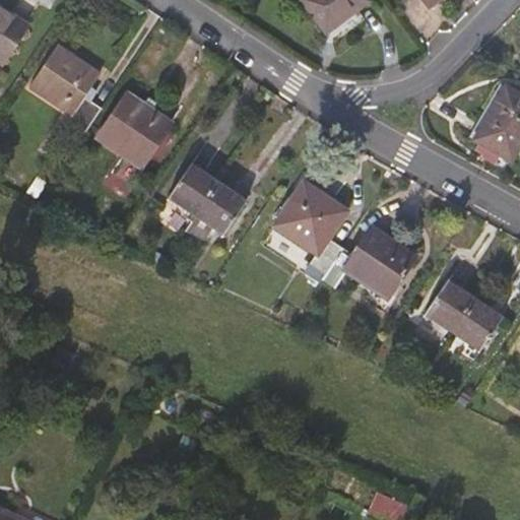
[(367,0),(302,0),(320,24),(333,15),(337,21),(367,0)]
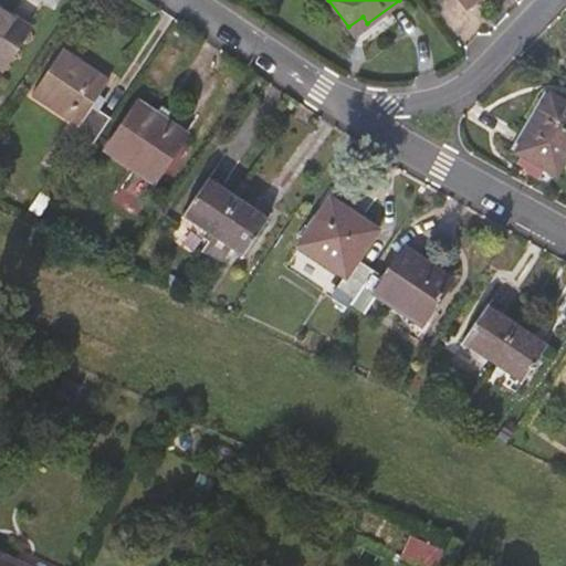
[(0,69),(1,71),(29,30),(0,10),(0,69)]
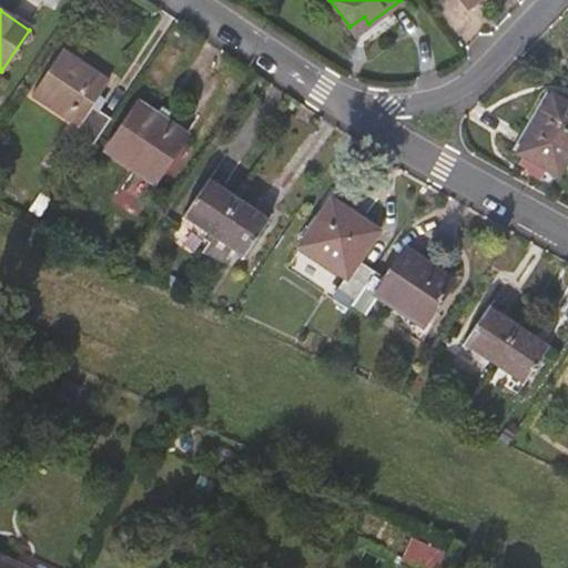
[(368,23),(364,17),(350,27),(355,33),(368,23)]
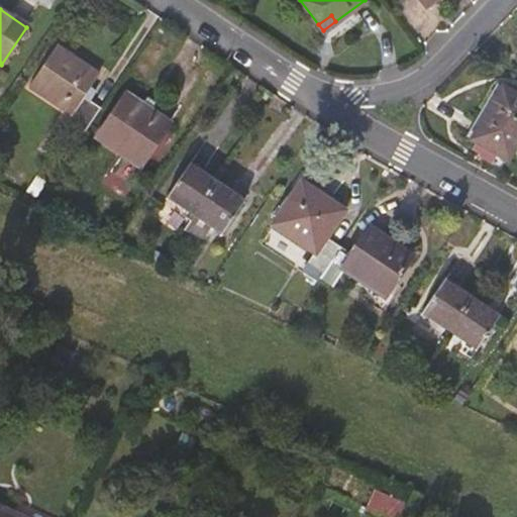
[(70,121),(87,131),(102,109),(91,102),(85,98),(91,89),(100,76),(59,47),(31,88),(74,115),(70,121)]
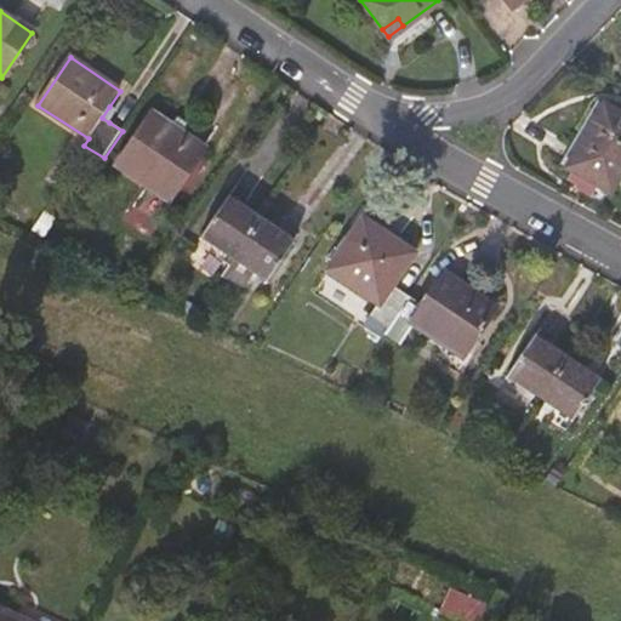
[(620,113),(603,103),(565,169),(610,194),(620,174),(620,113)]
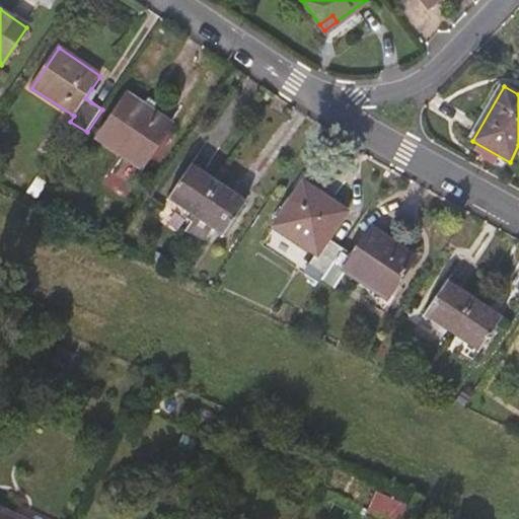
[(97,93),(91,89),(85,98),(91,102),(97,93)]
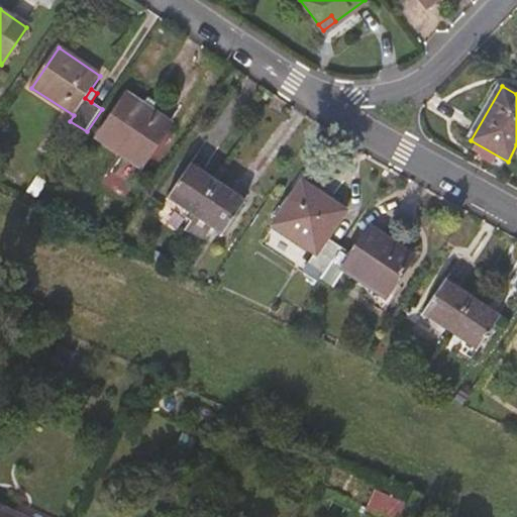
[(157,104),(145,97),(140,104),(125,94),(96,138),(140,169),(170,123),(151,111),(157,104)]
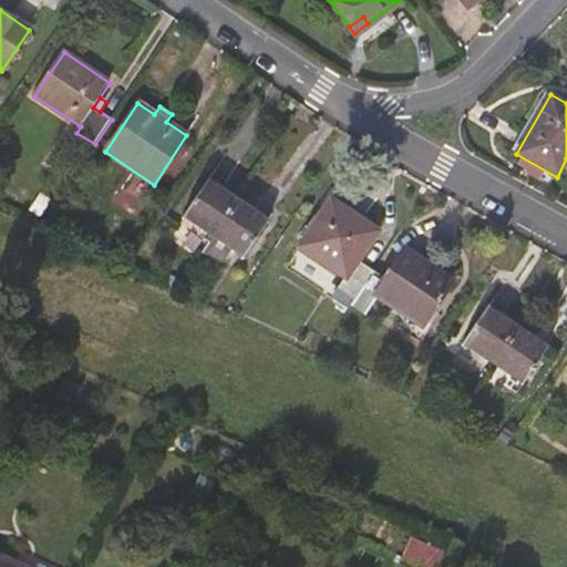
[(237,203),(207,182),(184,216),(203,229),(215,237),(237,203)]
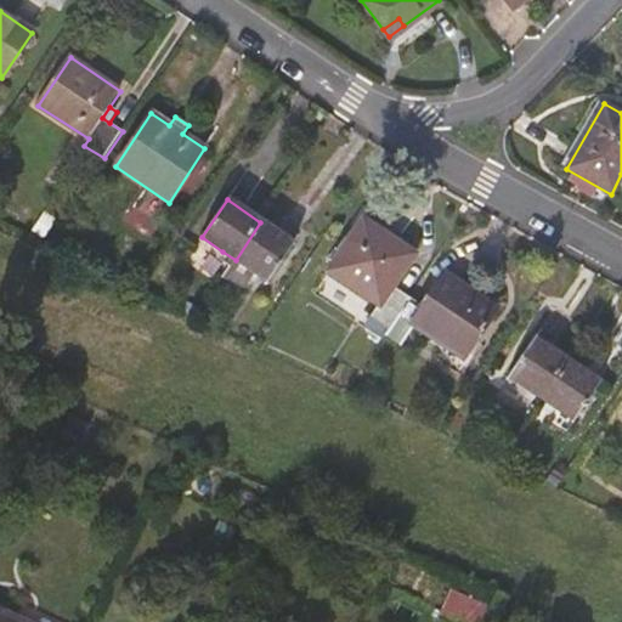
[(413,254),(363,220),(329,271),(379,304),(363,327),(382,339),(385,333),(410,297),(393,286),(413,254)]
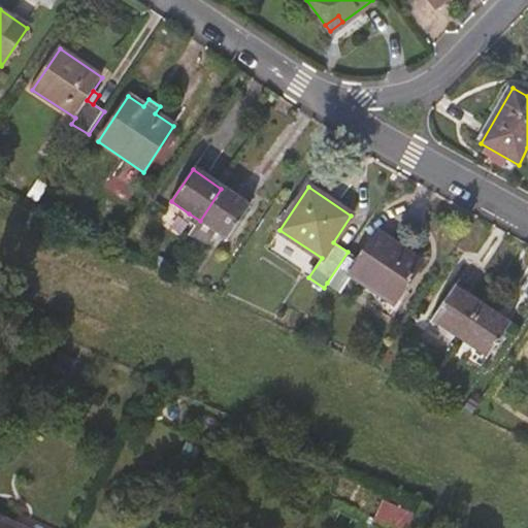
[(249,207),(221,189),(200,221),(216,231),(227,238),(249,207)]
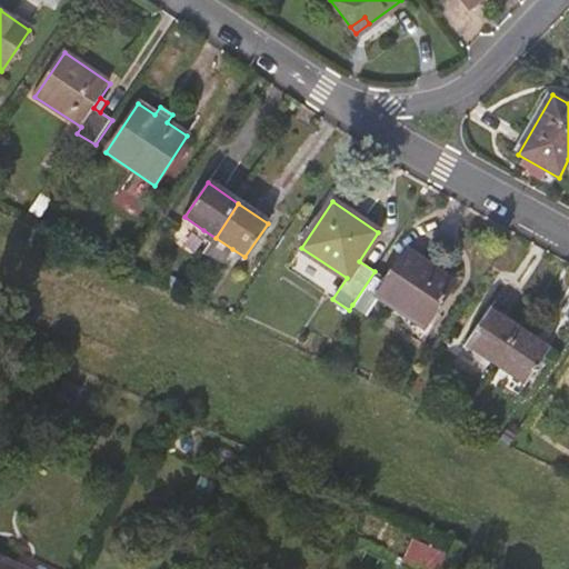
[(216,238),(203,230),(200,236),(211,243),(216,238)]
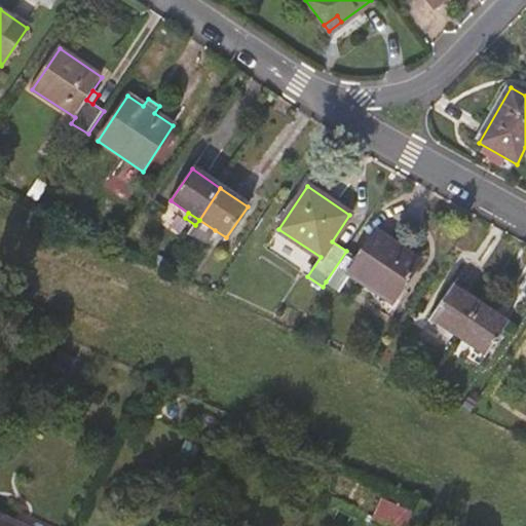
[(215,230),(199,220),(195,225),(190,232),(207,242),(215,230)]
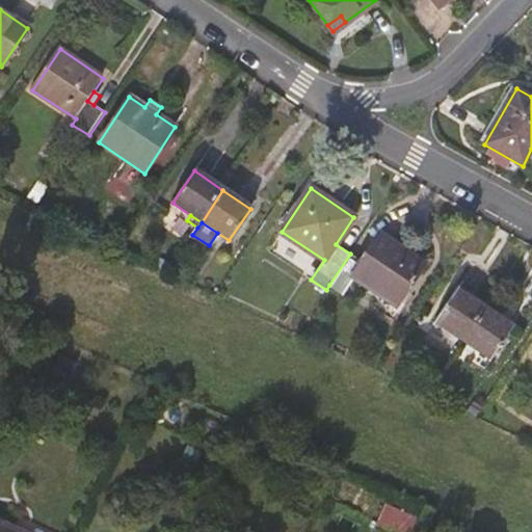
[(424,265),(382,236),(365,263),(350,254),(329,285),(344,294),(354,277),(372,289),(374,285),(399,301),(424,265)]
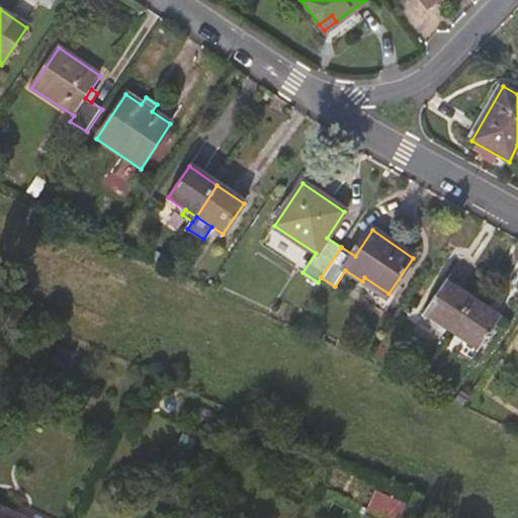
[(389,293),(364,277),(362,281),(386,297),(389,293)]
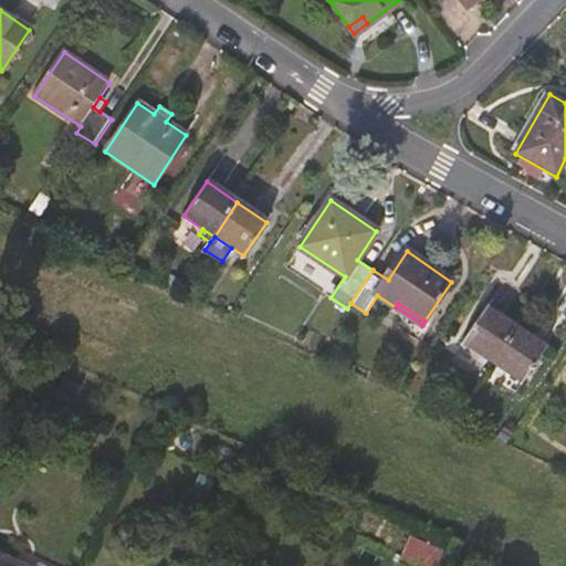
[(516,328),(486,307),(463,342),(493,362),(516,328)]
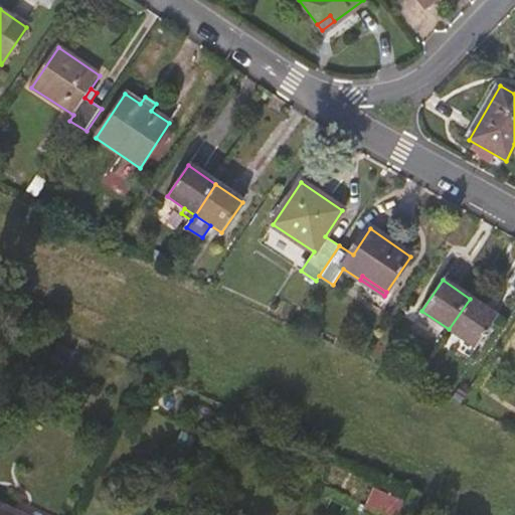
[(497,317),(470,299),(449,329),(476,347),(497,317)]
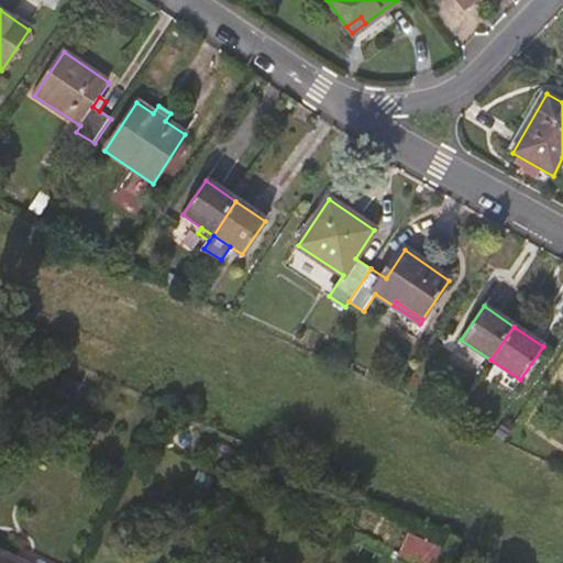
[(410,531),(396,560),(403,562),(431,562),(440,545),(410,531)]
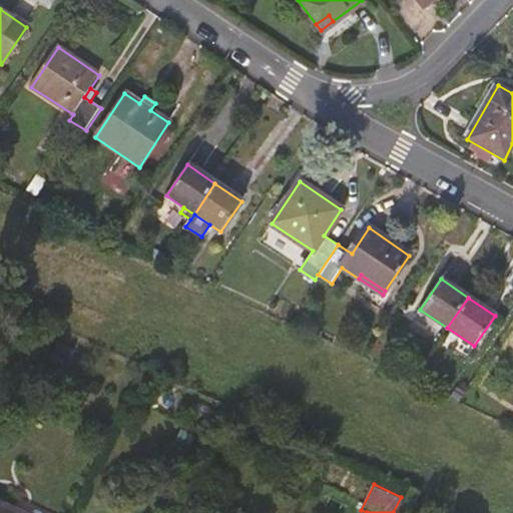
[(24,512),(0,501),(0,512),(24,512)]
